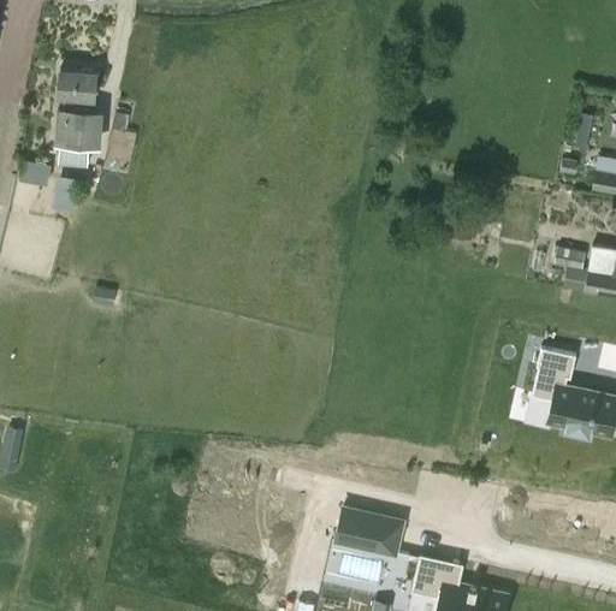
[(98,76),(60,72),(58,102),(55,148),(72,149),(70,167),(87,170),(89,150),(90,150),(94,112),(69,111),(70,100),(95,102),(98,76)]
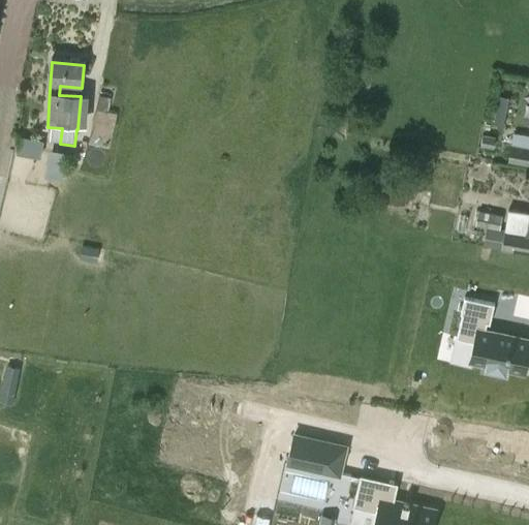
[(493,137),(480,134),(478,146),(491,148),(493,137)]
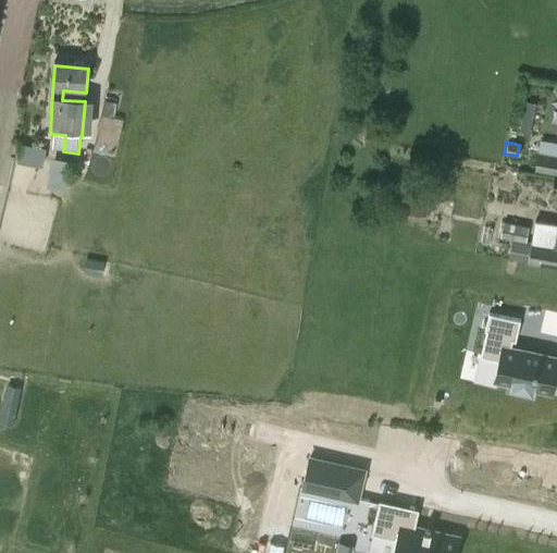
[(39,168),(44,151),(17,146),(13,162),(39,168)]
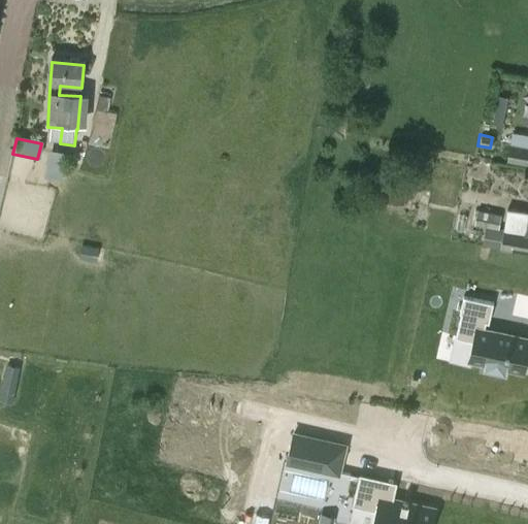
[(527,152),(510,150),(507,167),(527,169),(527,152)]
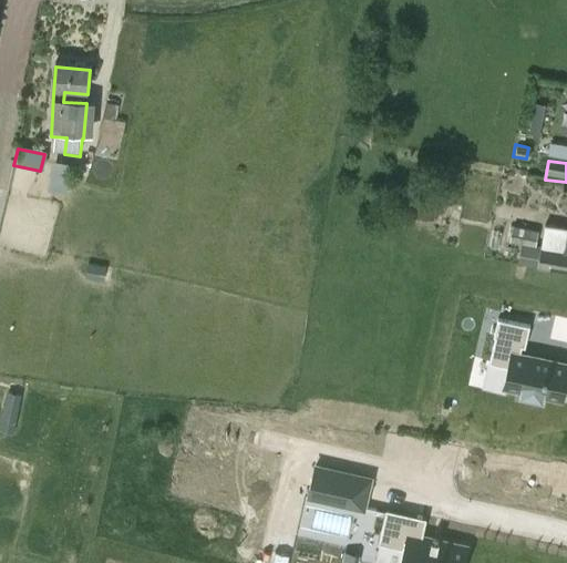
[(66,193),(68,165),(48,163),(47,192),(66,193)]
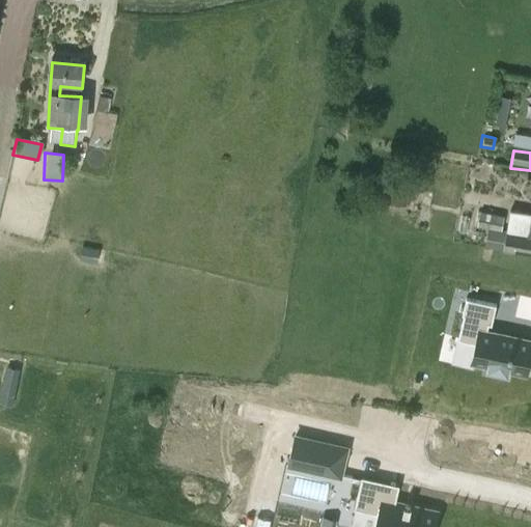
[(530,232),(529,232),(528,239),(501,234),(504,218),(479,215),(477,230),(488,232),(485,250),(504,254),(530,257),(530,232)]
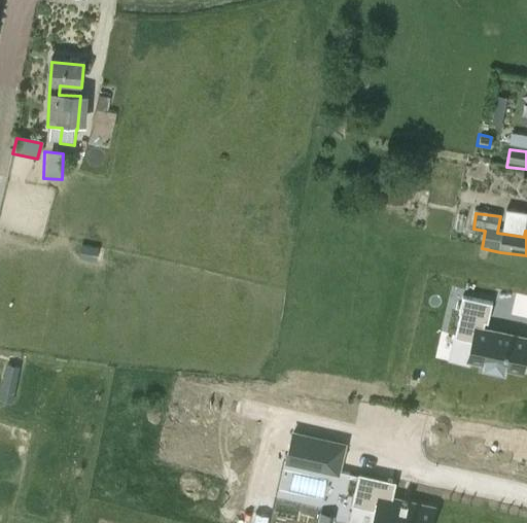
[(526,388),(526,349),(488,344),(482,380),(526,389),(526,388)]
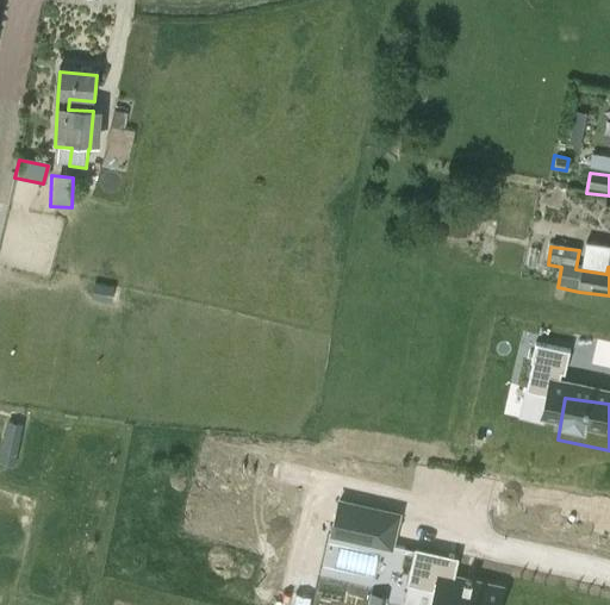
[(24,431),(7,426),(0,461),(0,467),(17,472),(24,431)]
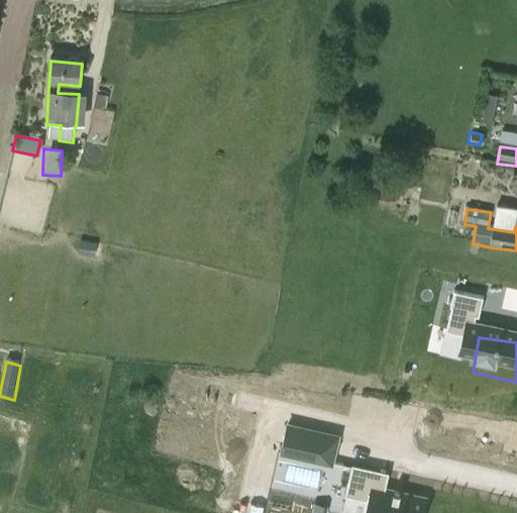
[(331,468),(332,466),(332,465),(338,438),(288,427),(282,455),(331,468)]
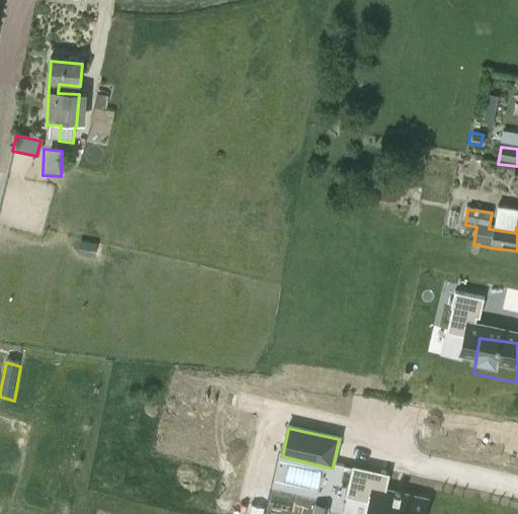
[(361,496),(356,513),(413,513),(417,498),(366,487),(371,467),(341,461),(335,490),(361,496)]
